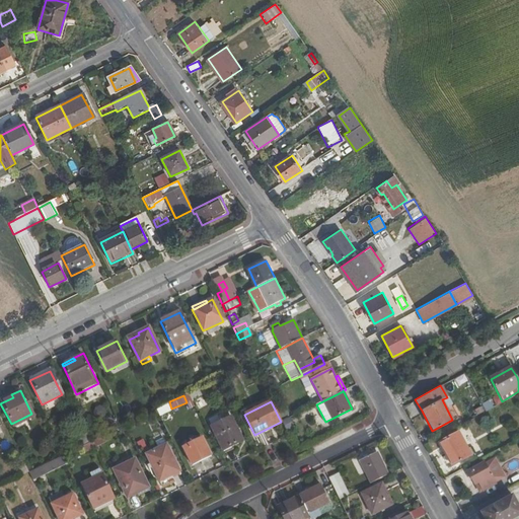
[(159,415),(171,410),(168,403),(156,408),(159,415)]
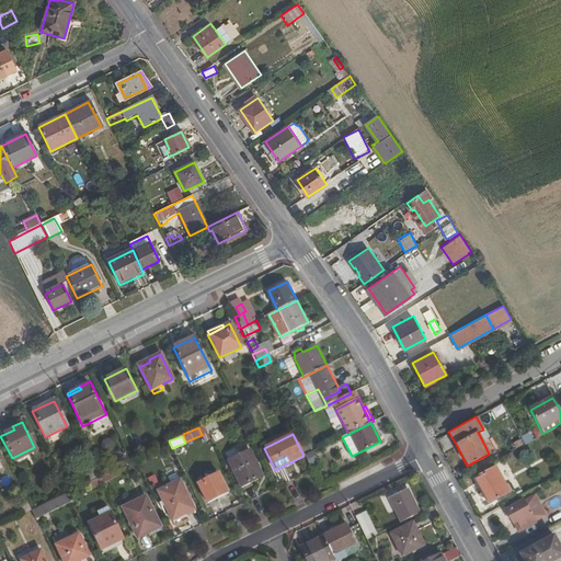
[(312,450),(305,455),(309,464),(318,459),(312,450)]
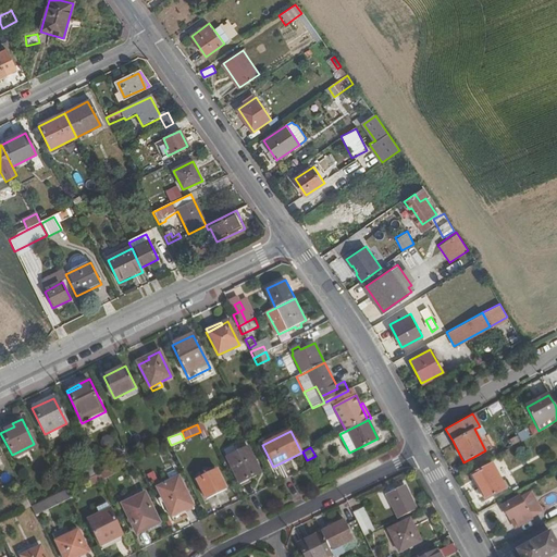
[(25,448),(12,455),(14,459),(27,453),(25,448)]
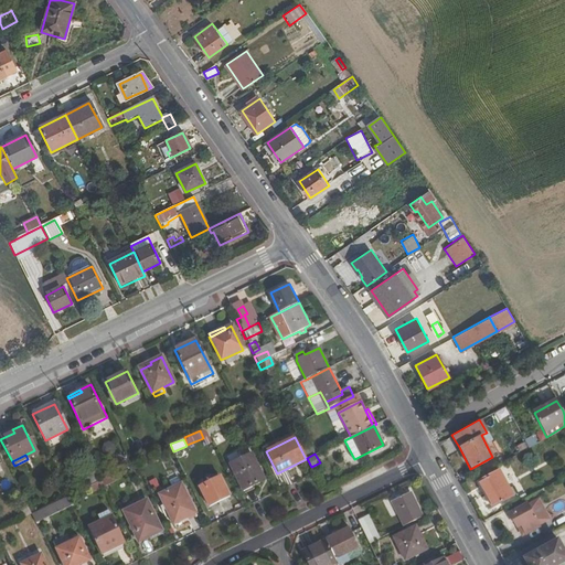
[(230,465),(243,490),(264,480),(252,455),(230,465)]
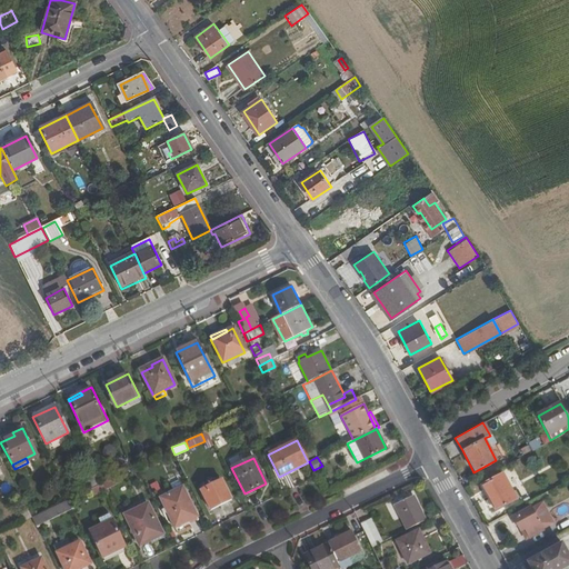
[(481,486),(493,510),(516,498),(502,473),(481,486)]
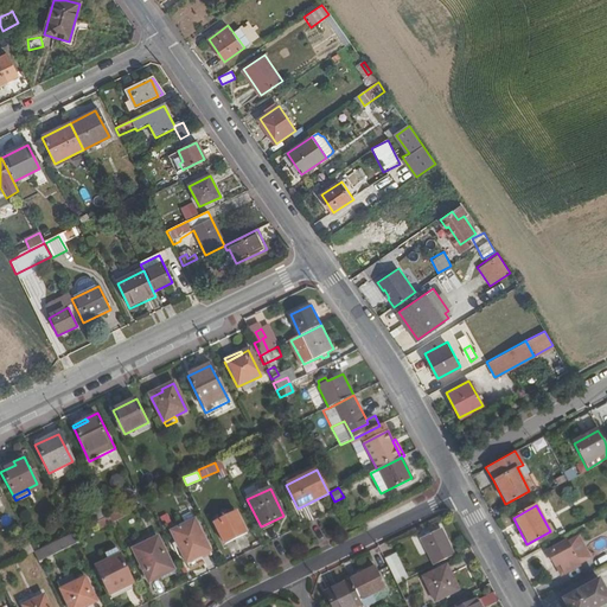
[(108,515),(104,508),(93,513),(97,522),(98,522),(108,516),(108,515)]
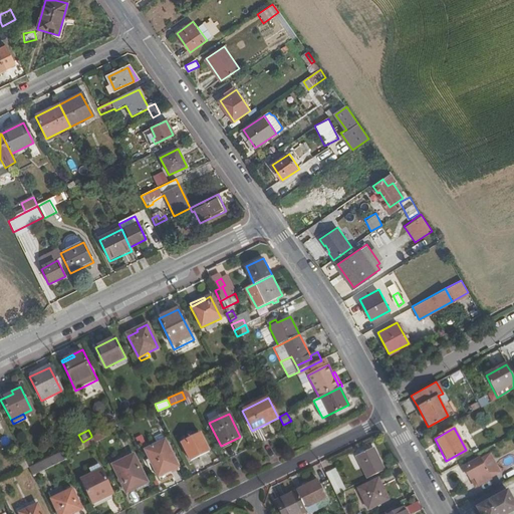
[(105,439),(102,432),(92,437),(94,443),(95,444),(105,439)]
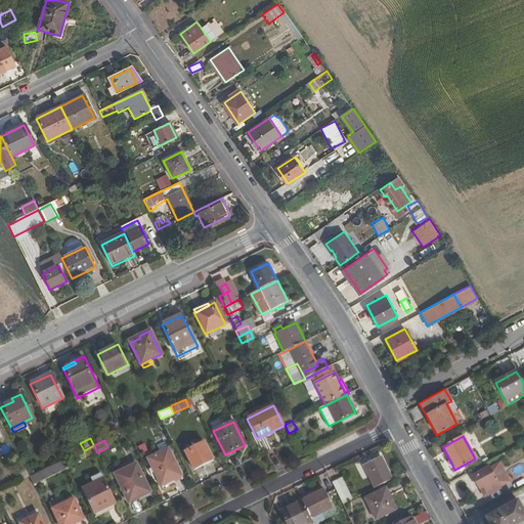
[(213,462),(203,442),(185,450),(194,470),(213,462)]
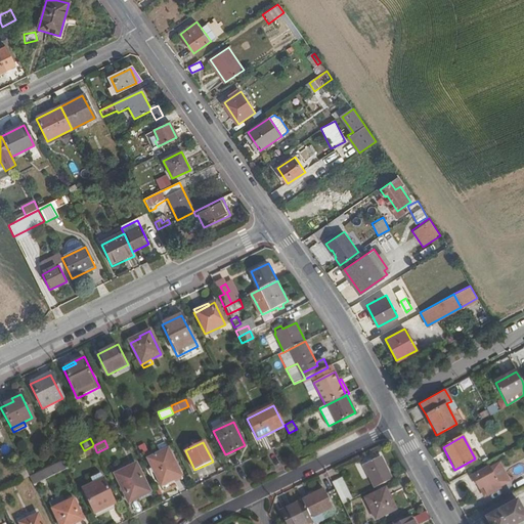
[(161,453),(166,450),(163,444),(163,443),(157,446),(161,453)]
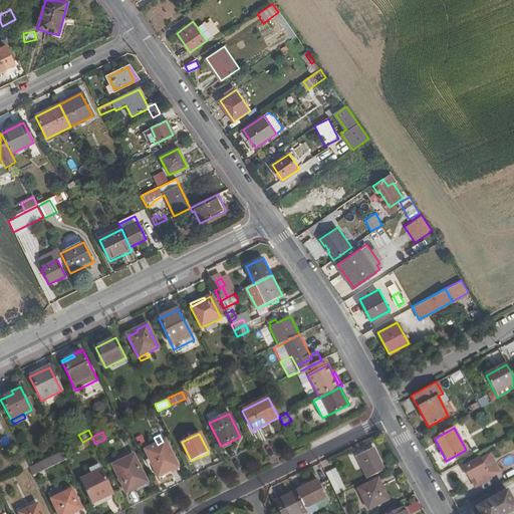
[(92,437),(91,437),(83,442),(86,447),(94,443),(92,437)]
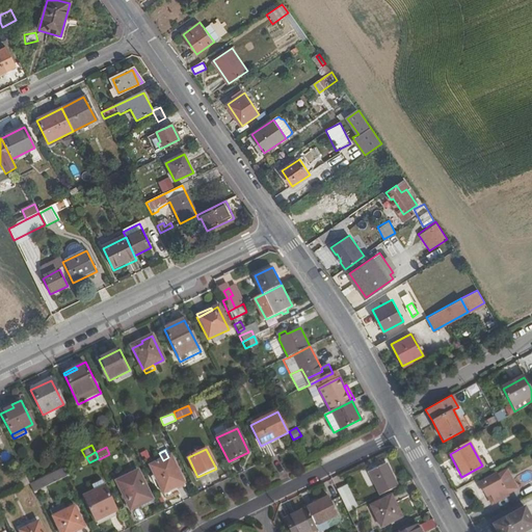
[(170,456),(168,457),(163,460),(151,466),(167,500),(179,494),(178,490),(176,487),(184,483),(170,456)]
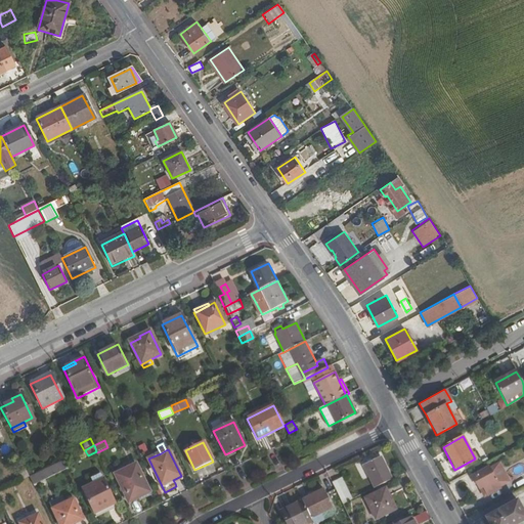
[(376,489),(392,481),(380,457),(363,466),(376,489)]
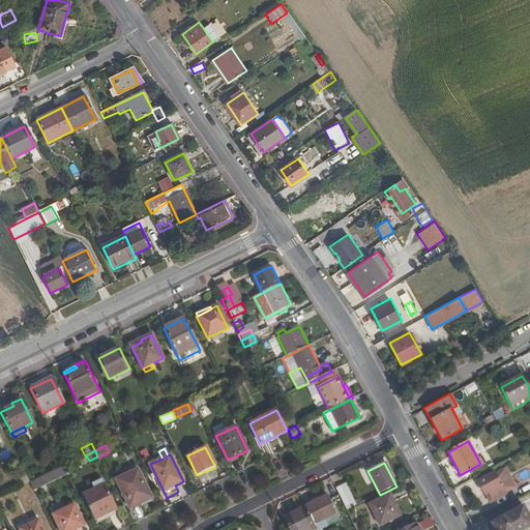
[(66,474),(62,467),(30,482),(34,491),(66,474)]
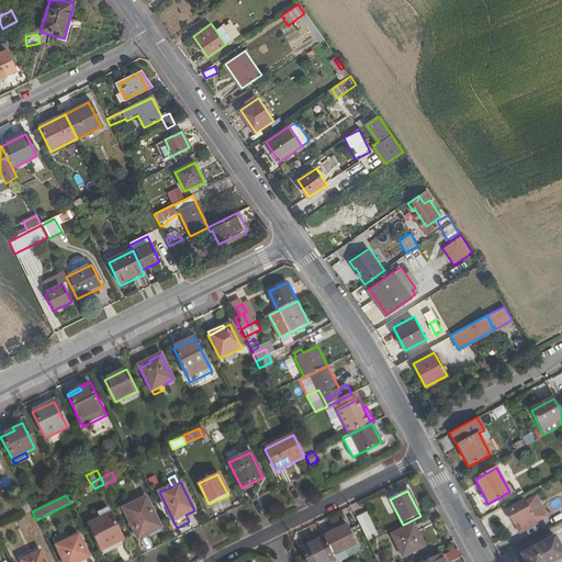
[(160,526),(146,498),(124,509),(138,539),(148,534),(147,532),(160,526)]
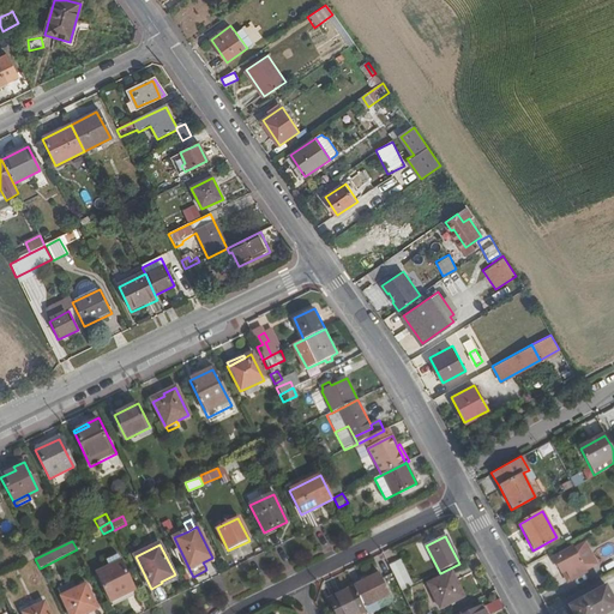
[(552,557),(560,570),(564,569),(570,579),(585,571),(572,546),(552,557)]
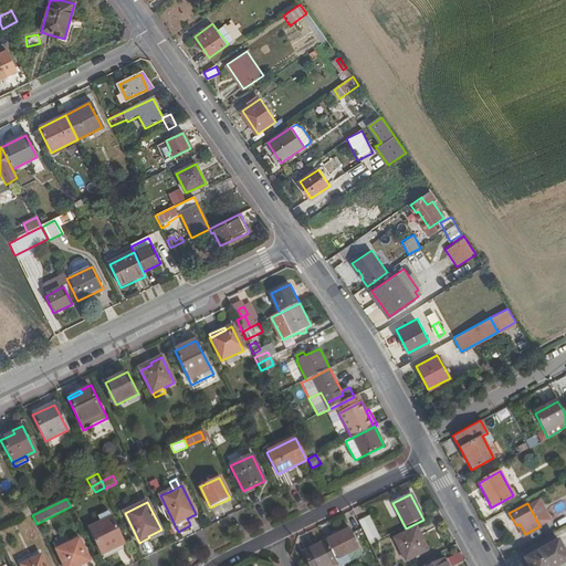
[(31,514),(28,506),(20,510),(23,520),(32,515),(31,514)]
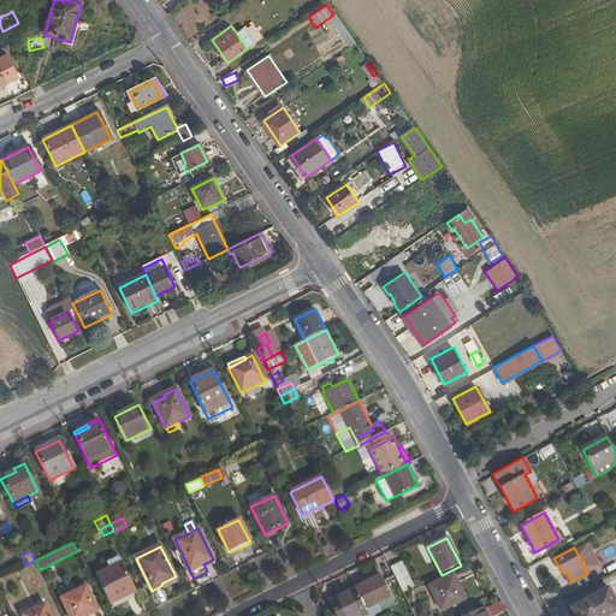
[(136,591),(122,563),(98,575),(112,603),(136,591)]
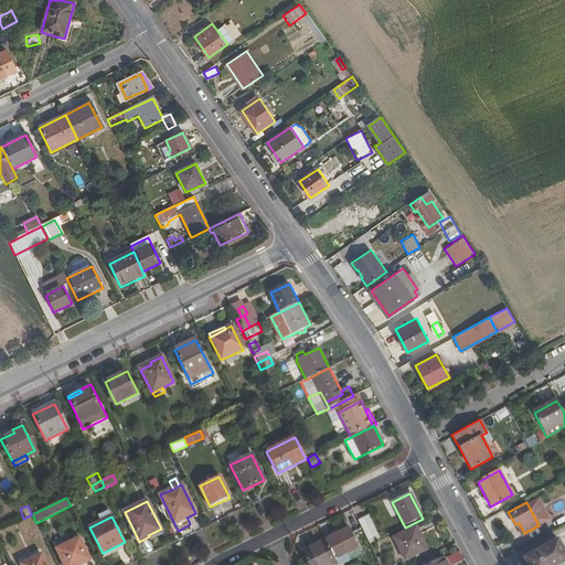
[(364,519),(359,521),(370,544),(376,541),(364,519)]
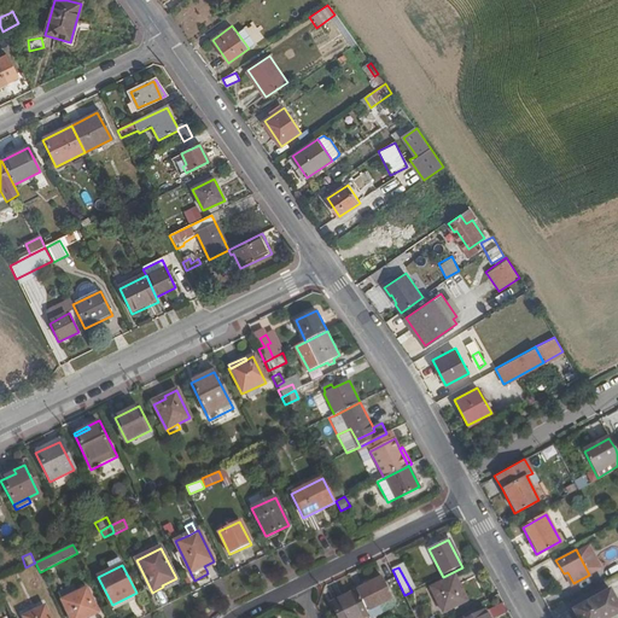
[(433,588),(447,612),(467,602),(455,577),(433,588)]
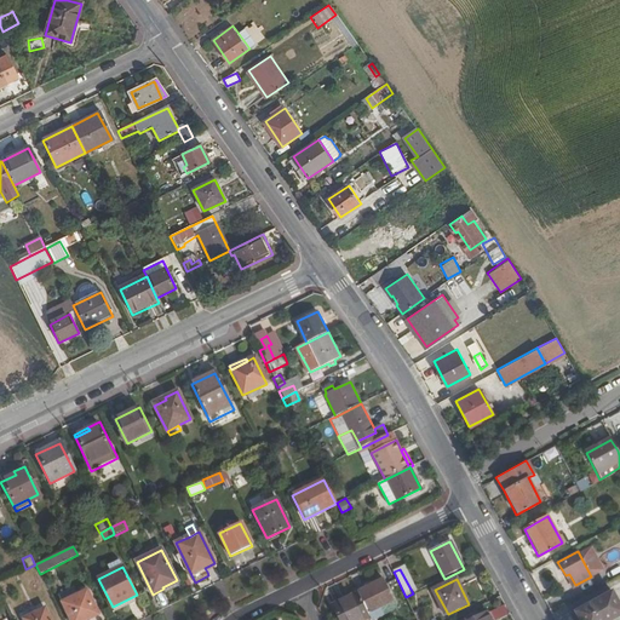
[(384,580),(359,593),(371,619),(375,619),(399,609),(384,580)]
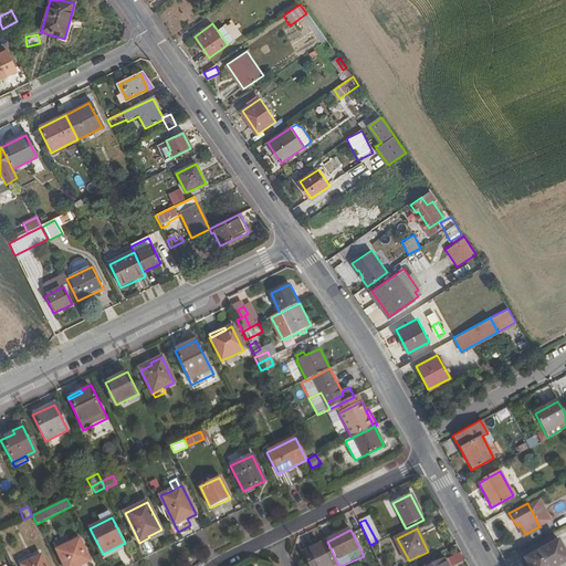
[(565,555),(557,540),(524,558),(527,565),(556,565),(565,561),(565,555)]
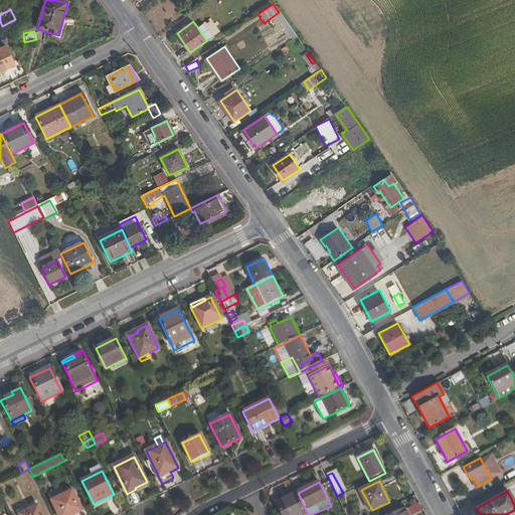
[(72,514),(81,511),(72,492),(52,502),(58,514),(72,514)]
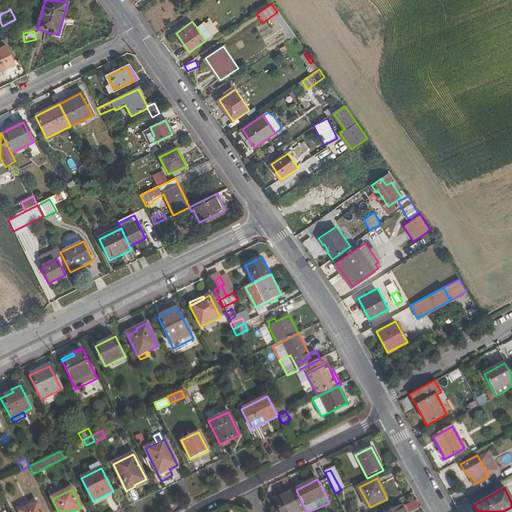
[(304,511),(306,511),(296,490),(275,500),(280,511),(304,511)]
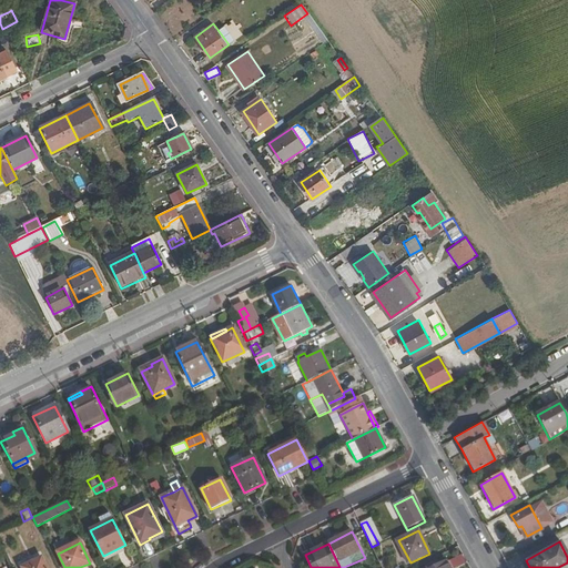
[(21,567),(49,567),(43,557),(21,567)]
